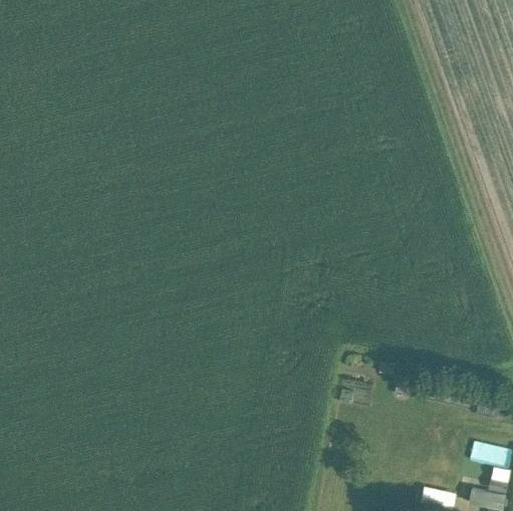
[(379,363),(378,373),(399,376),(400,365),(379,363)]
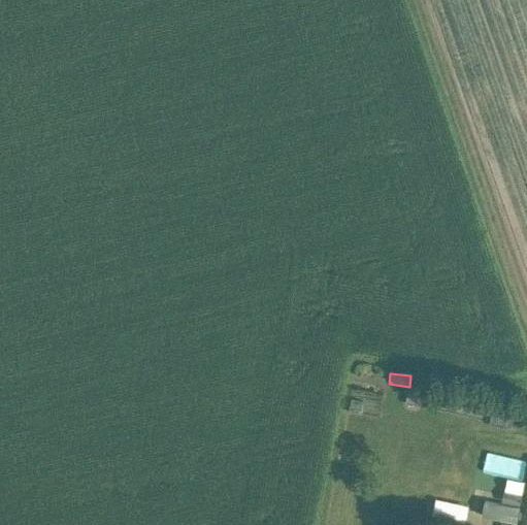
[(405,395),(403,404),(415,406),(417,397),(405,395)]
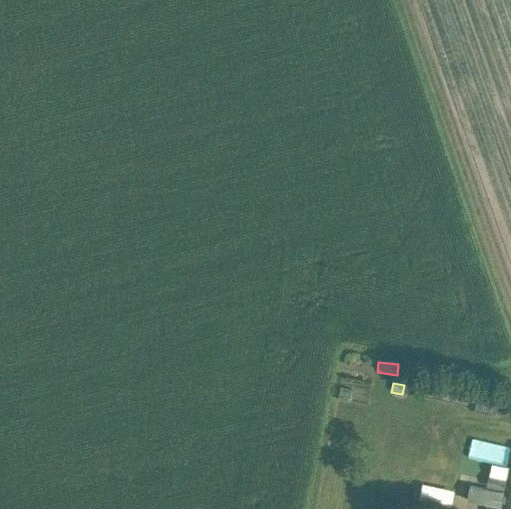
[(510,448),(473,439),(468,459),(507,469),(510,454),(510,448)]
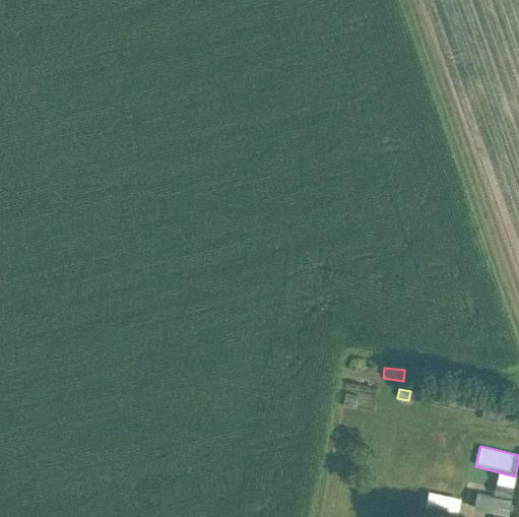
[(496,485),(493,496),(510,499),(513,488),(496,485)]
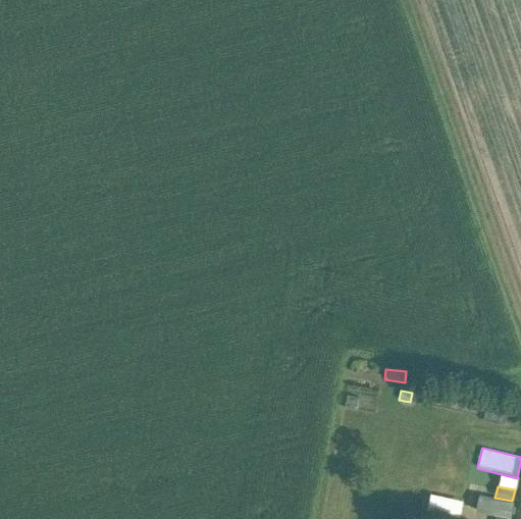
[(478,497),(475,512),(510,518),(513,503),(478,497)]
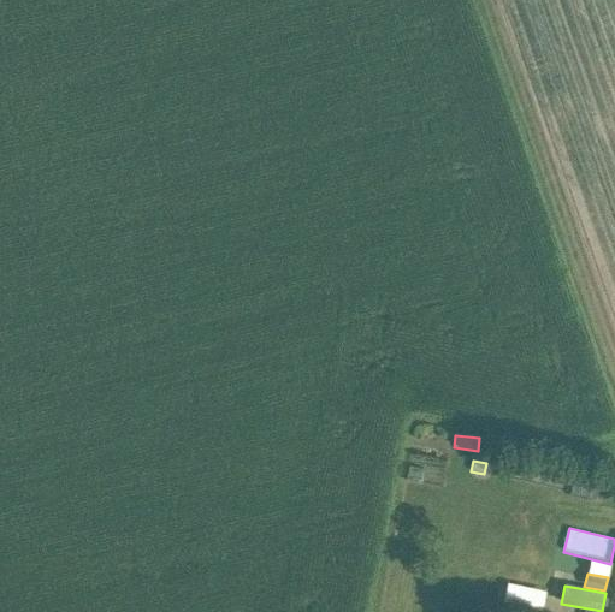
[(506,611),(550,610),(549,587),(504,589),(506,611)]
